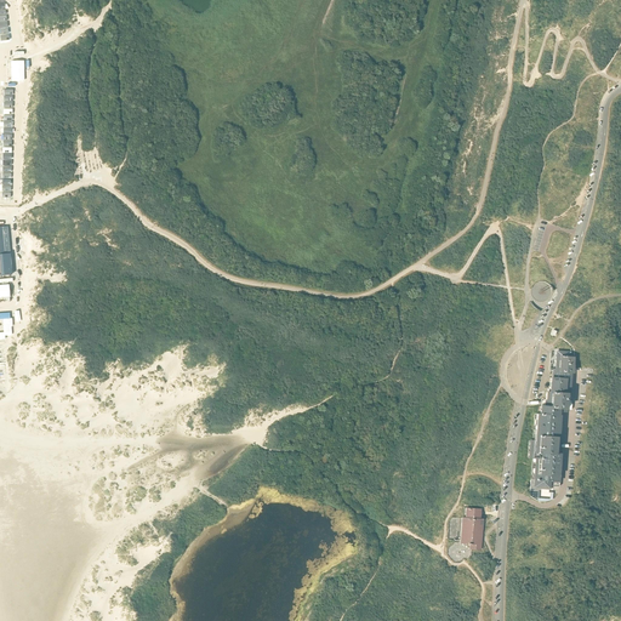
[(12,80),(24,80),(24,60),(12,60),(12,80)]
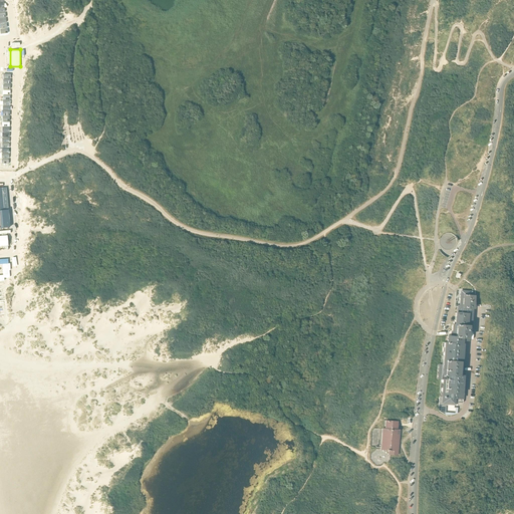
[(8,163),(10,73),(3,73),(1,163),(8,163)]
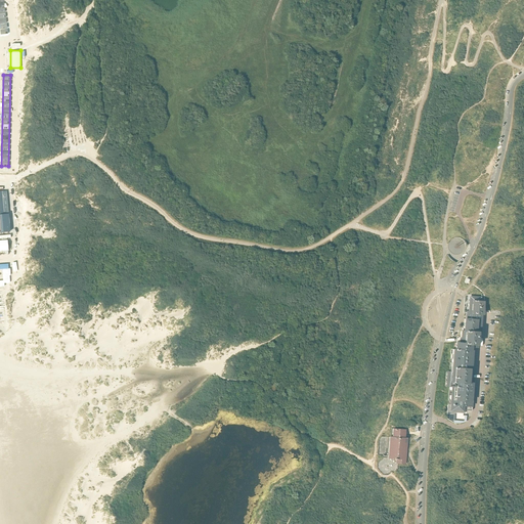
[(9,229),(8,223),(6,223),(6,229),(0,229),(0,231),(8,231),(8,229),(9,229)]
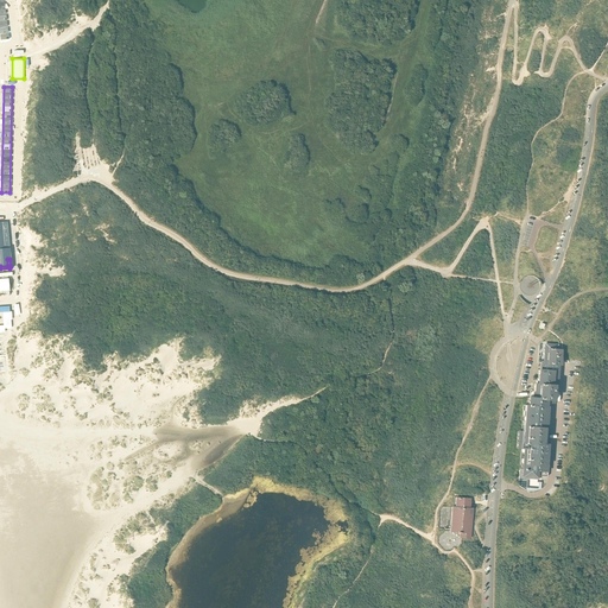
[(8,306),(0,306),(0,312),(2,312),(4,325),(0,325),(0,331),(4,333),(5,333),(5,328),(11,328),(10,320),(12,318),(11,311),(10,312),(10,309),(8,306)]
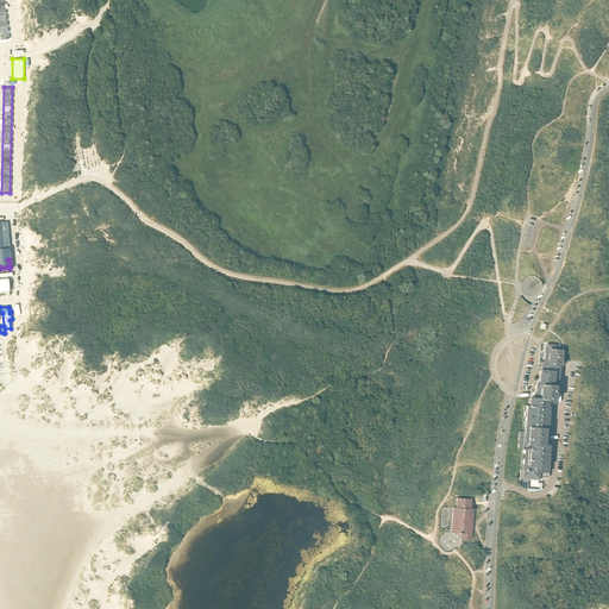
[(540,477),(548,477),(551,441),(547,441),(551,405),(556,405),(557,388),(559,388),(560,365),(560,363),(562,351),(560,350),(558,350),(559,345),(546,345),(546,357),(547,357),(546,364),(544,363),(542,388),(540,388),(539,395),(535,395),(534,399),(532,399),(532,402),(529,402),(529,406),(528,406),(526,433),(527,433),(526,450),(528,450),(527,470),(525,470),(523,478),(538,478),(539,476),(540,476),(540,477)]
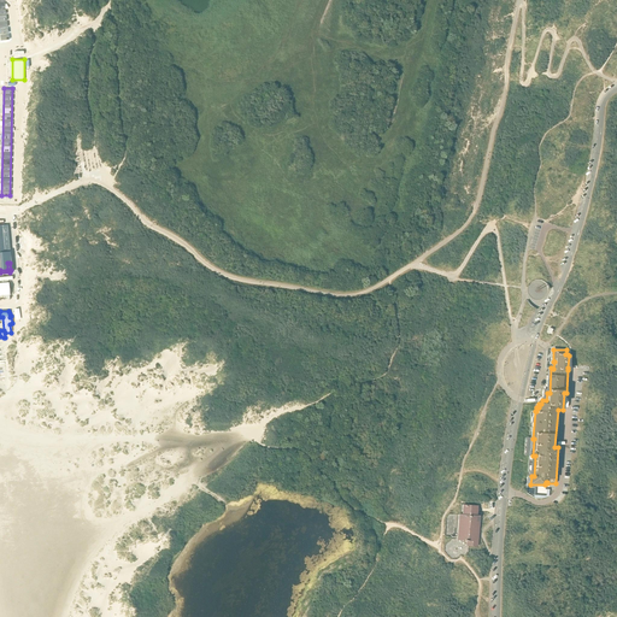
[(458,539),(465,540),(465,541),(468,541),(466,545),(469,545),(477,546),(477,533),(479,530),(479,521),(475,521),(475,519),(475,517),(476,517),(476,516),(476,511),(477,507),(477,506),(465,505),(465,506),(464,506),(464,505),(463,511),(464,511),(464,515),(463,515),(463,516),(463,519),(459,519),(458,539)]
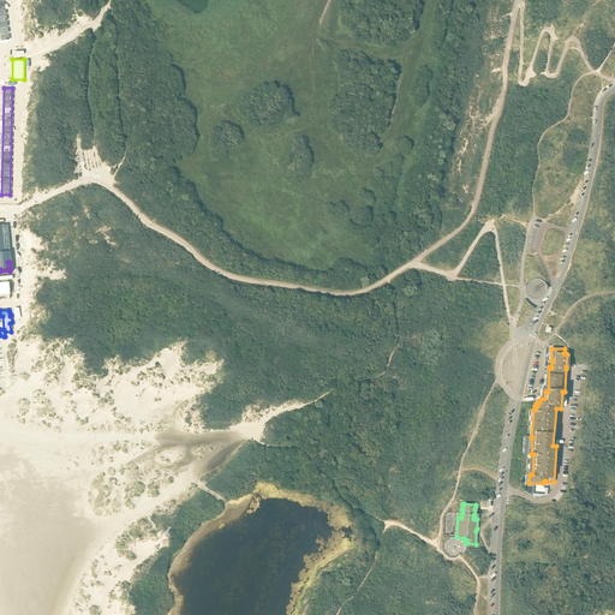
[(614,543),(580,548),(580,550),(580,551),(581,554),(581,556),(614,553),(614,543)]
